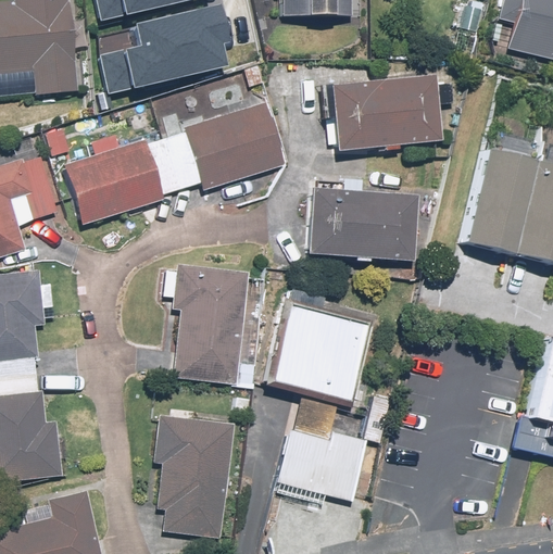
[(14,0),(14,1),(0,2),(0,71),(34,68),(37,93),(77,90),(68,0),(14,0)]
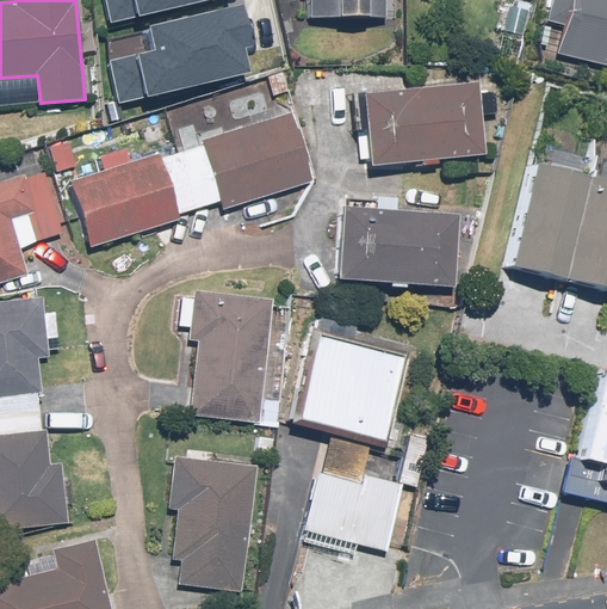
[(119,0),(124,19),(198,0),(119,0)]
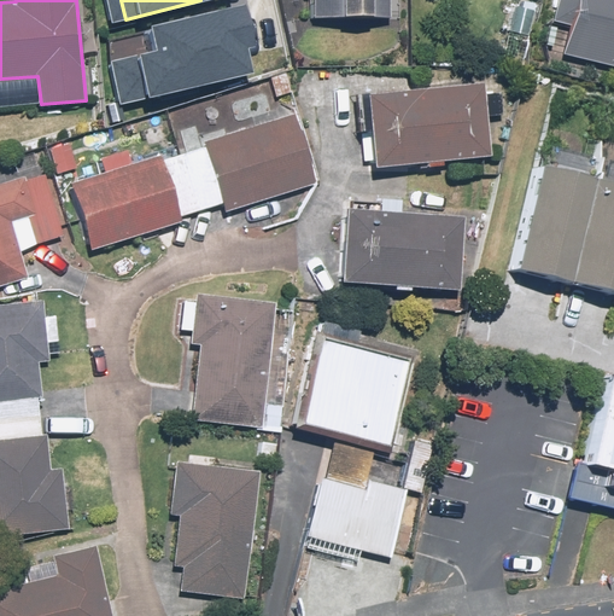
[(313,0),(313,18),(390,18),(390,0),(313,0)]
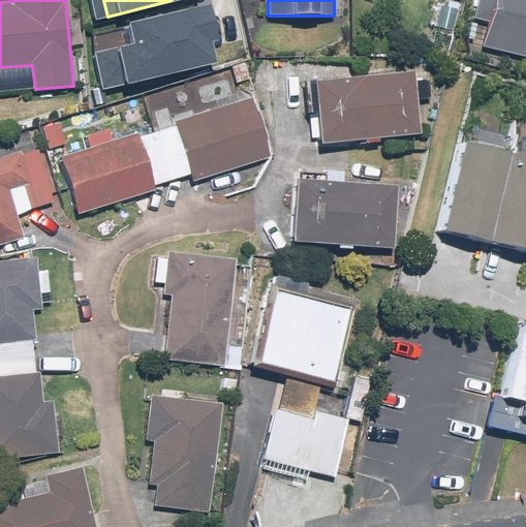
[(491,19),(485,44),(525,54),(525,0),(478,0),(475,14),(491,19)]
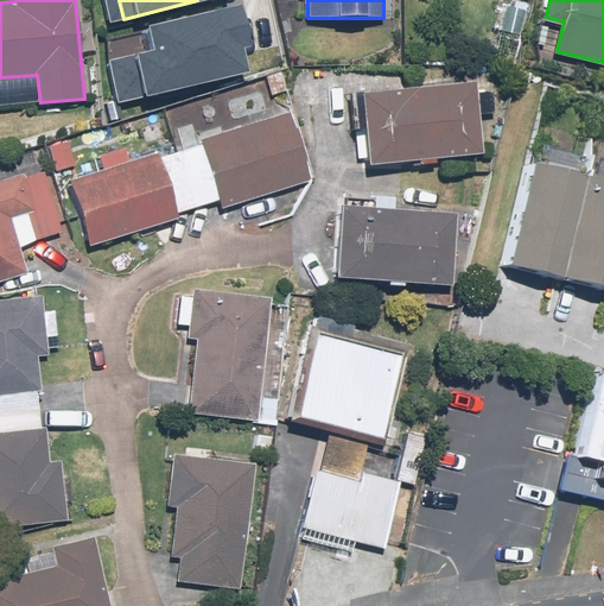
[(116,46),(132,102),(250,70),(235,14),(116,46)]
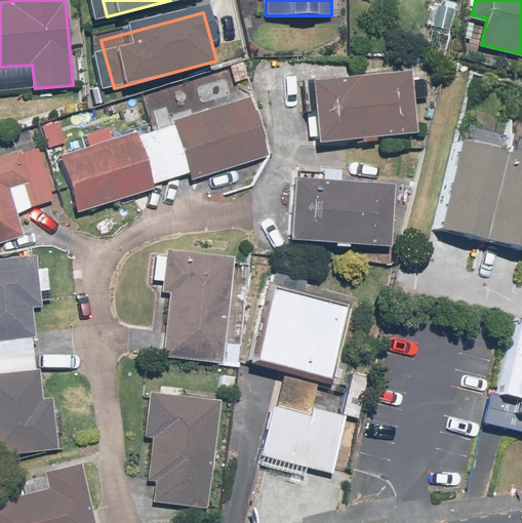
[(412,70),(312,79),(318,143),(417,133),(412,70)]
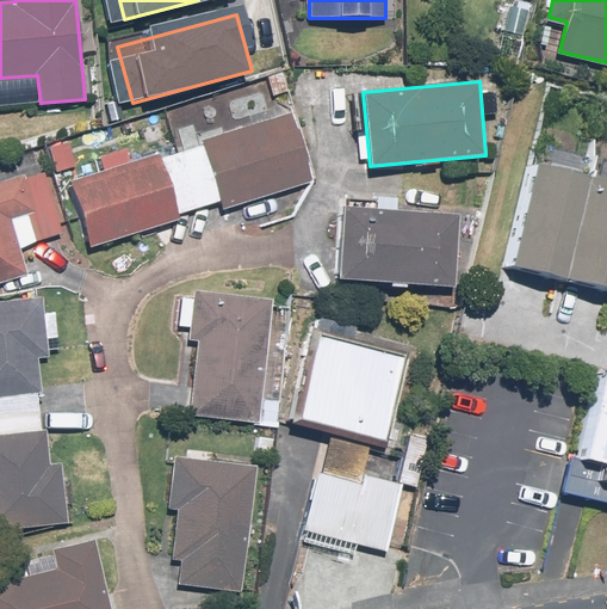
[(222,200),(224,207),(311,179),(290,111),(203,139),(204,145),(222,200)]
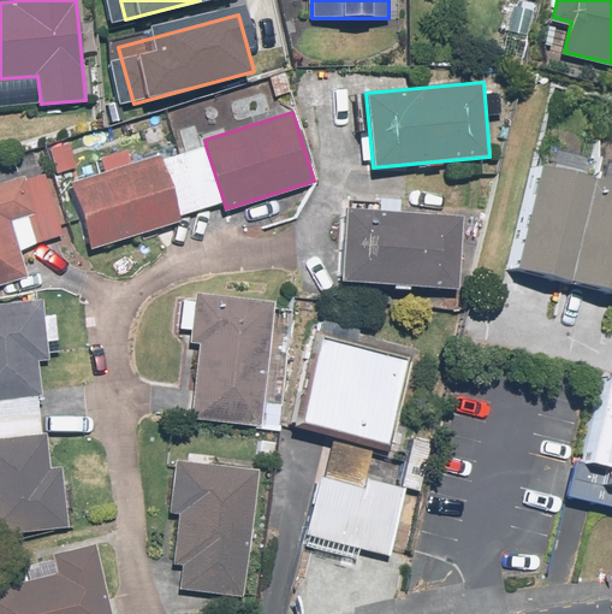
[(162,159),(179,216),(224,201),(206,146),(162,159)]
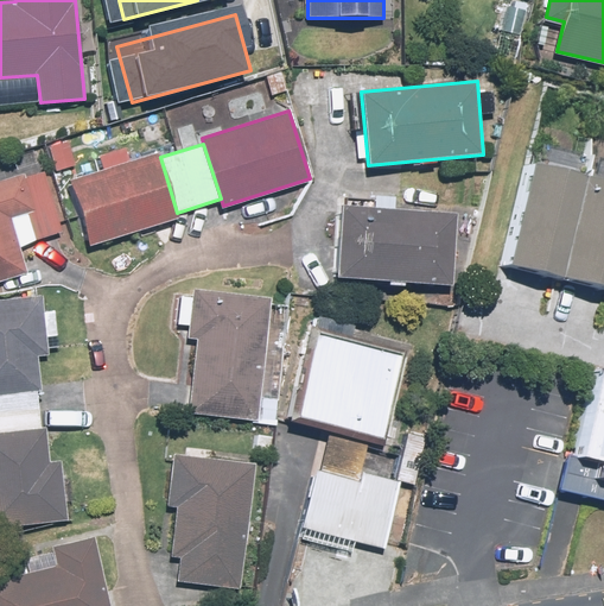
[(100,156),(103,169),(68,181),(89,248),(179,220),(177,213),(160,157),(158,152),(127,162),(124,149),(100,156)]
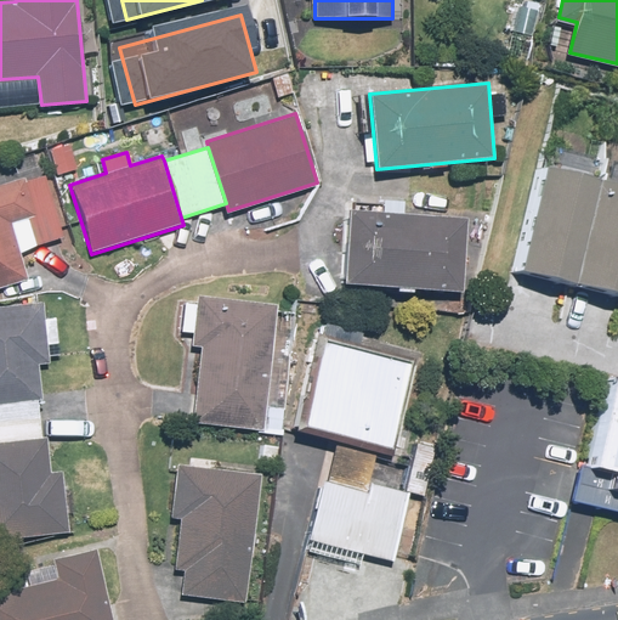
[(617,185),(543,168),(517,274),(617,297),(617,185)]
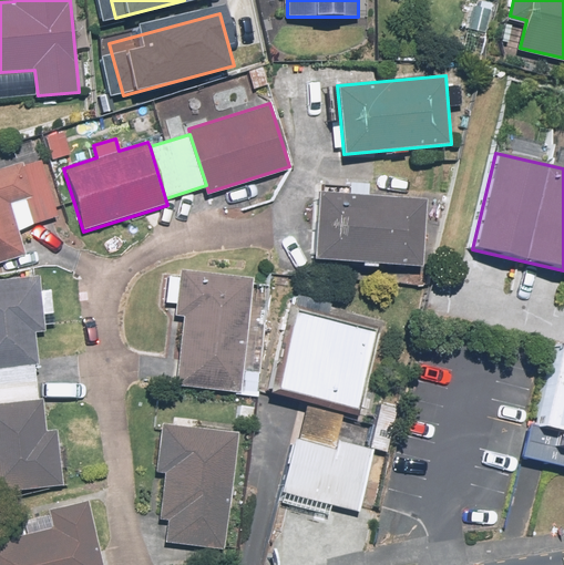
[(0,263),(27,256),(18,228),(60,215),(41,156),(0,167),(0,263)]
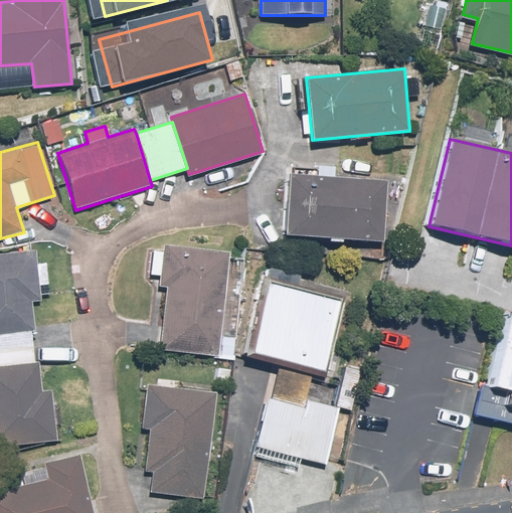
[(388,180),(287,171),(282,231),(383,239),(388,180)]
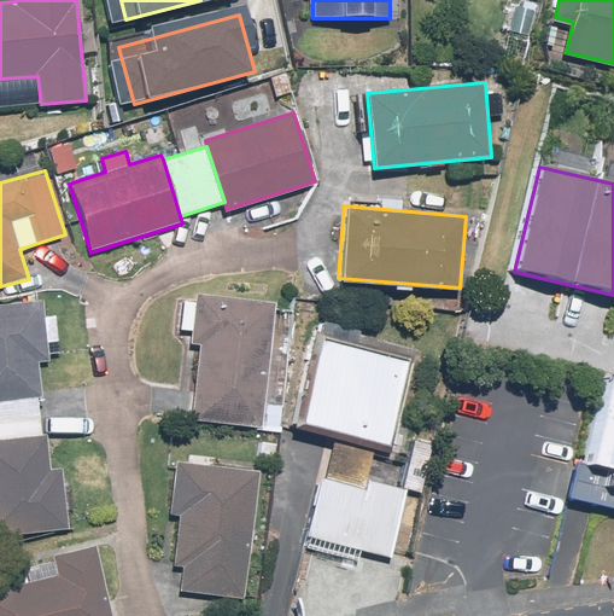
[(274,306),(185,300),(183,330),(200,331),(194,419),(267,424),(274,306)]
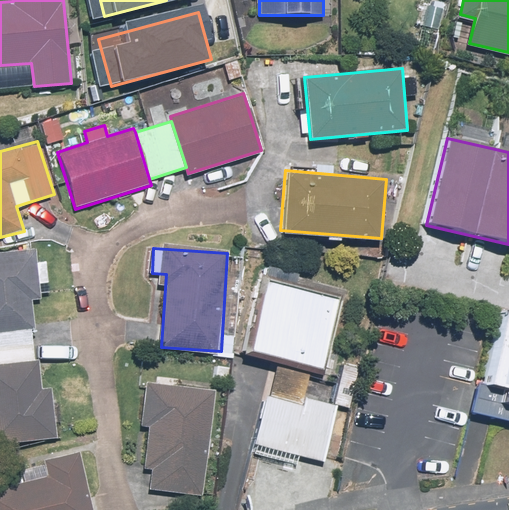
[(39,263),(38,249),(0,252),(0,442),(58,437),(52,387),(42,388),(39,358),(35,358),(32,330),(36,330),(33,300),(43,299),(41,283),(48,282),(46,262),(39,263)]
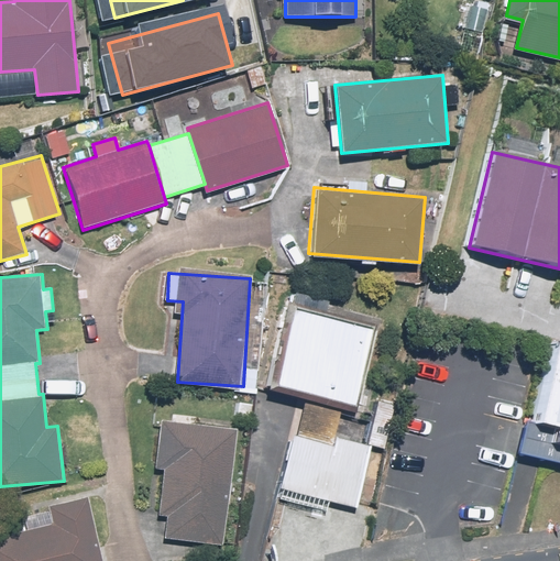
[(291,308),(297,309),(276,386),(353,408),(374,331),(325,317),(329,300),(295,292),(291,308)]
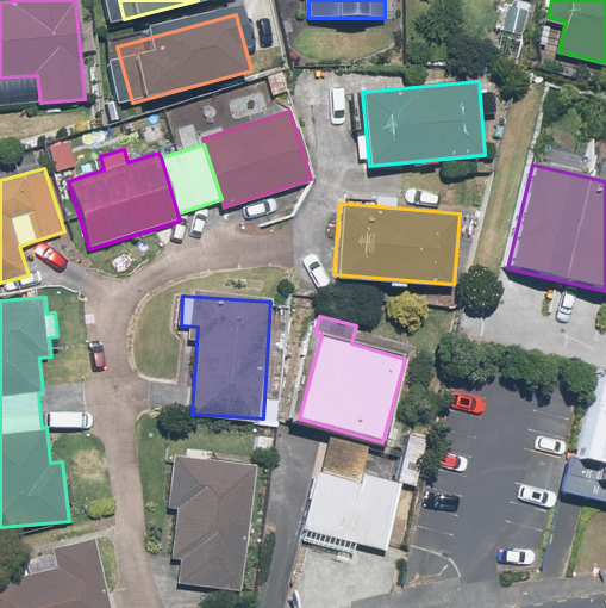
[(605,380),(604,380),(578,488),(605,494),(605,380)]
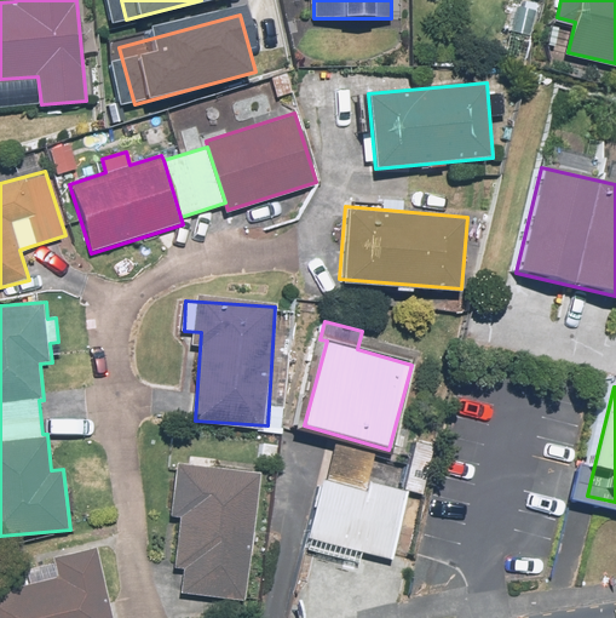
[(406,470),(374,463),(376,452),(333,444),(327,479),(320,478),(308,539),(395,556),(408,487),(402,487),(406,470)]
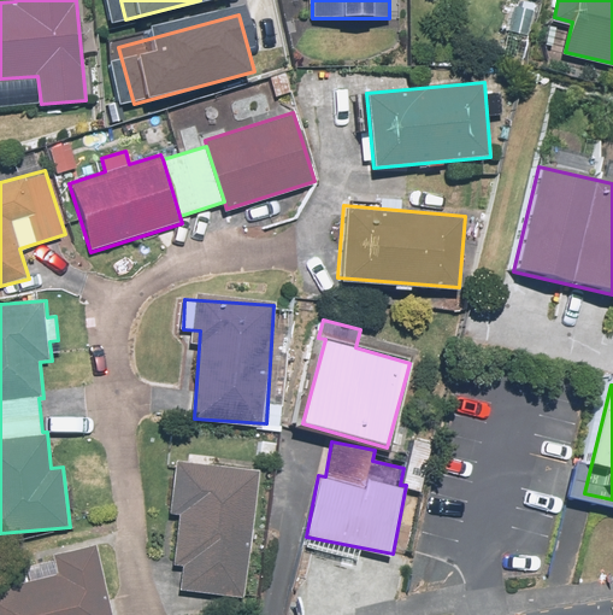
[(172,514),(178,514),(176,564),(182,566),(181,591),(249,595),(257,467),(175,463),(172,514)]
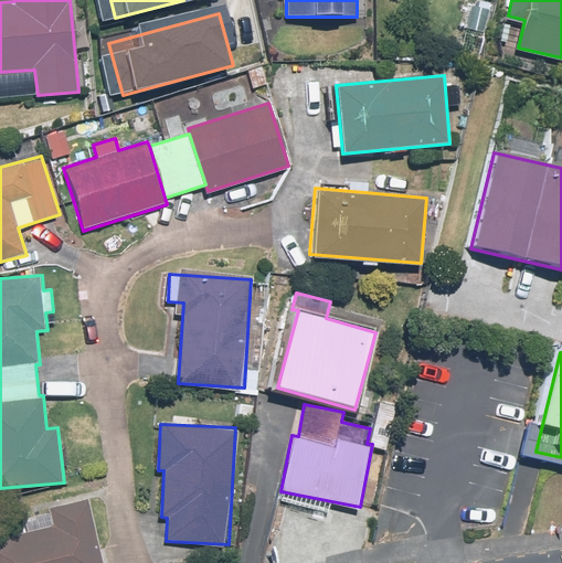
[(0,562),(105,562),(89,499),(44,510),(50,528),(16,537),(18,544),(0,548),(0,562)]
